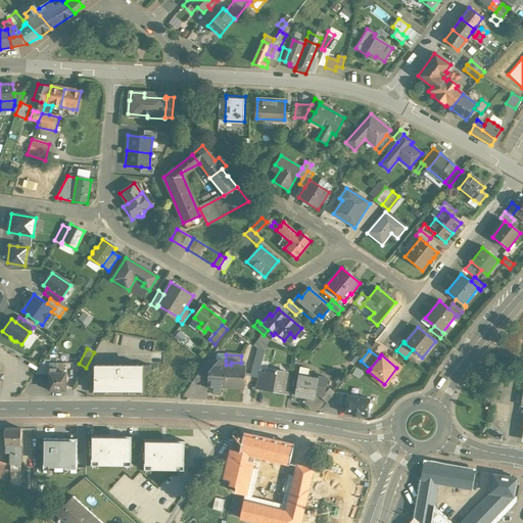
[(45,360),(35,374),(49,374),(49,364),(50,364),(50,360),(45,360)]
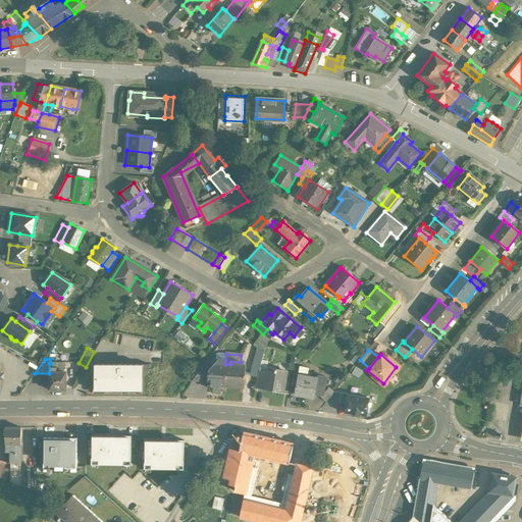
[(225,360),(216,359),(216,363),(210,369),(208,371),(208,381),(207,385),(213,386),(213,390),(220,390),(220,386),(224,386),(225,364),(225,360)]
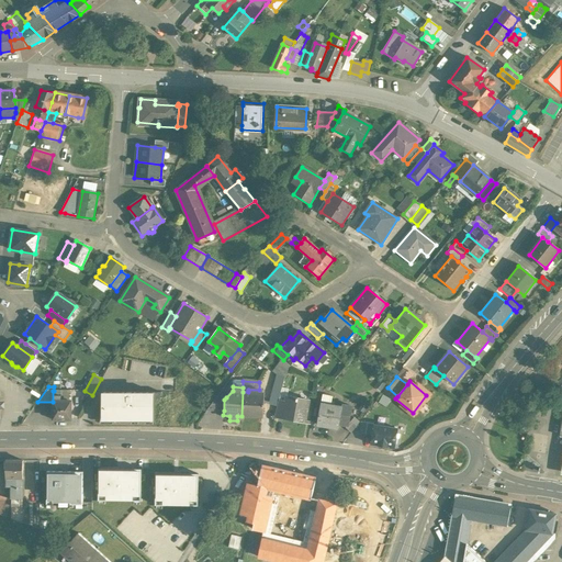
[(259,390),(248,390),(248,392),(243,392),(242,416),(262,417),(265,393),(258,393),(259,390)]
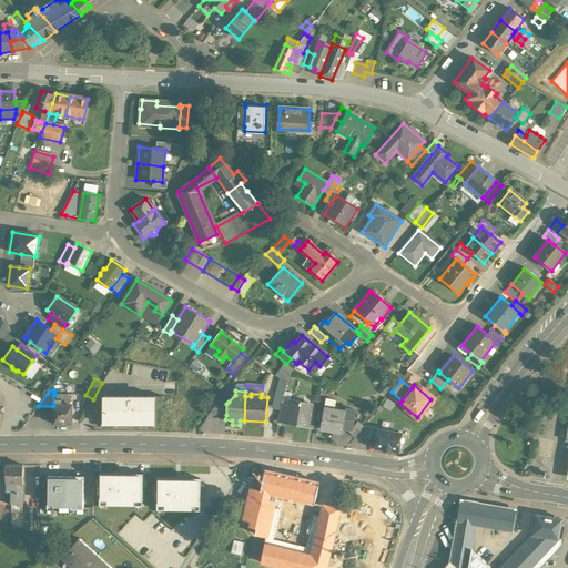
[(71,424),(71,405),(61,406),(61,395),(54,395),(53,395),(53,406),(53,418),(52,418),(51,419),(50,419),(50,421),(50,422),(51,423),(51,424),(53,425),(61,425),(61,424),(71,424)]
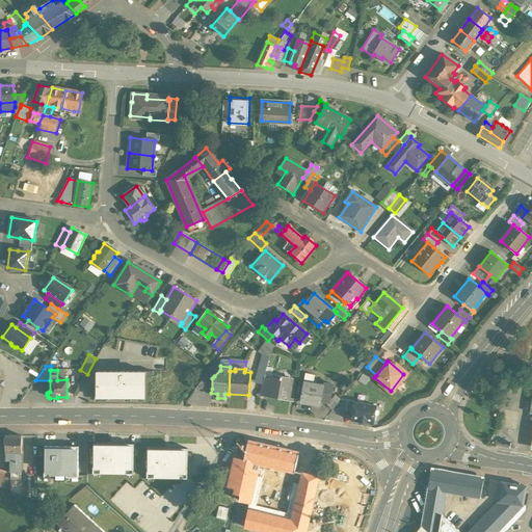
[(153,372),(145,372),(96,372),(96,399),(145,399),(145,383),(145,381),(153,372)]
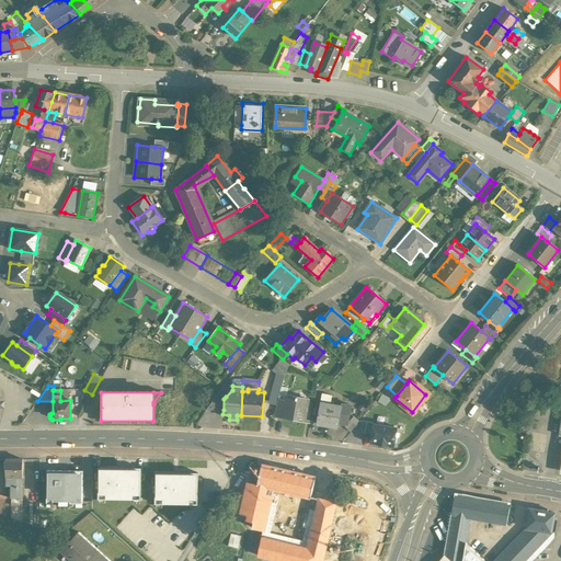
[(425,395),(412,412),(414,413),(428,396),(425,395)]
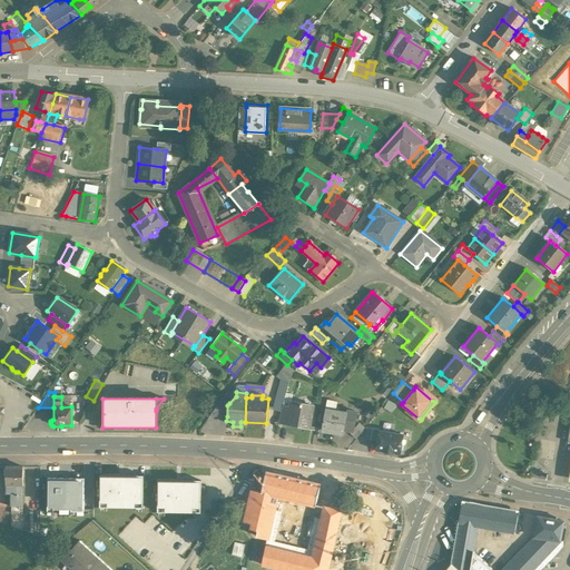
[(313,405),(292,402),(291,408),(287,424),(308,429),(313,405)]
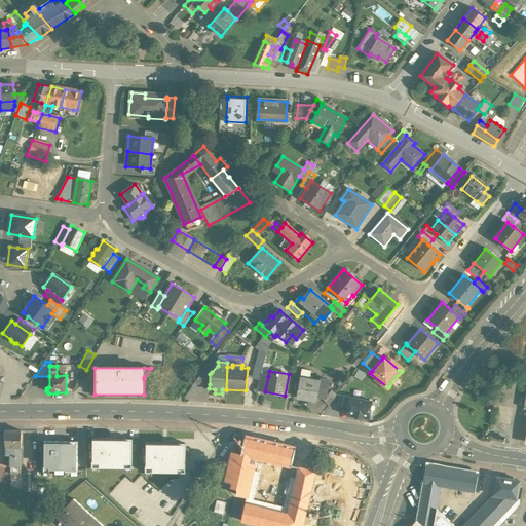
[(202,372),(193,383),(210,384),(210,374),(212,372),(202,372)]
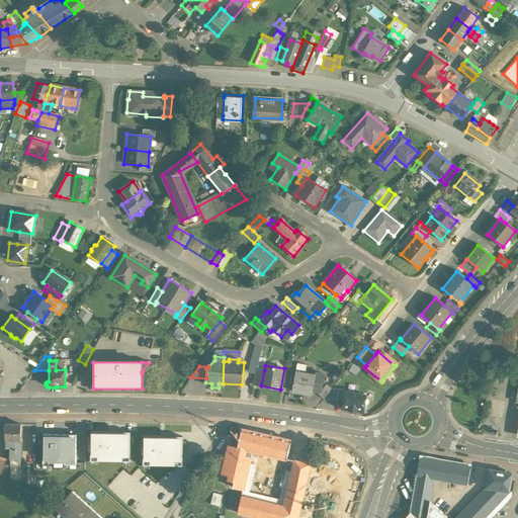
[(264,370),(258,369),(254,384),(261,385),(264,370)]
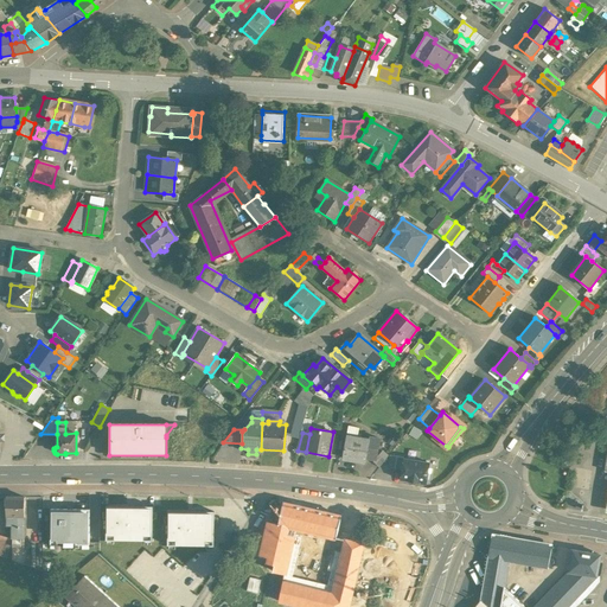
[(368,440),(346,436),(342,459),(343,459),(343,458),(353,460),(365,462),(365,458),(369,440),(368,440)]
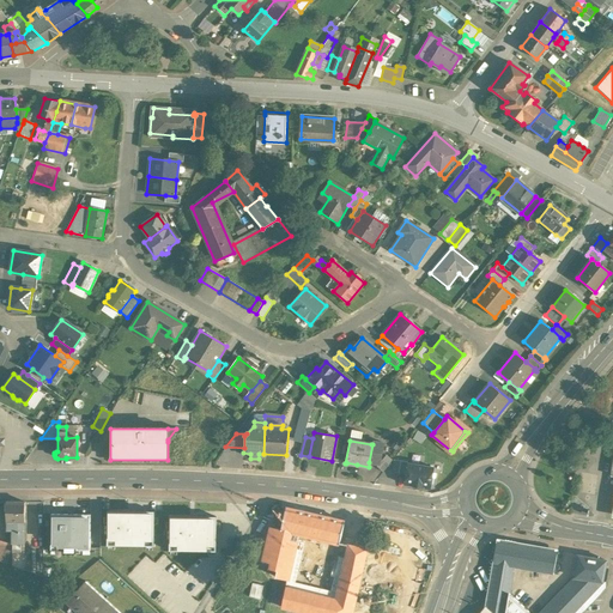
[(383,444),(372,442),(371,444),(372,444),(369,462),(378,463),(381,462),(383,444)]
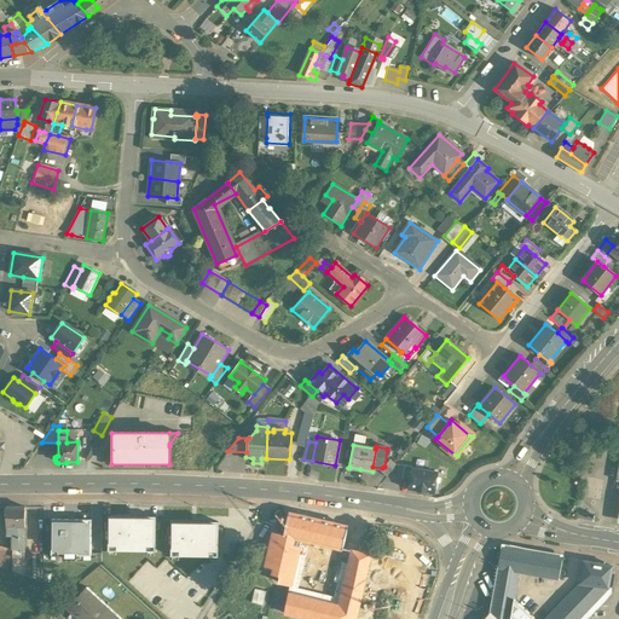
[(382,468),(380,472),(386,476),(395,466),(389,461),(385,467),(382,468)]
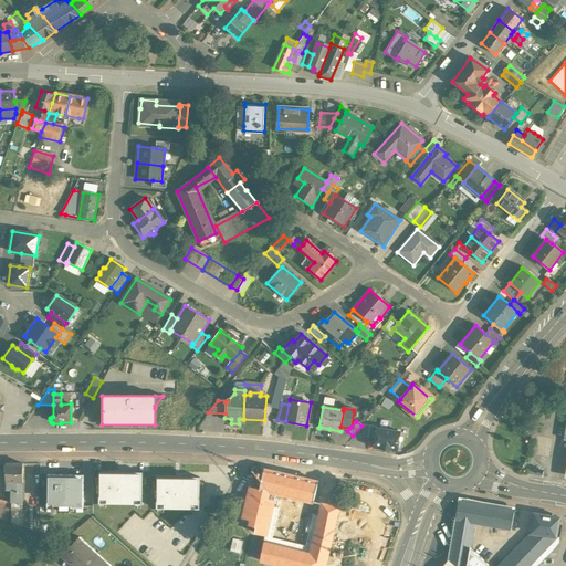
[(376,427),(364,425),(362,437),(374,439),(376,428),(376,427)]
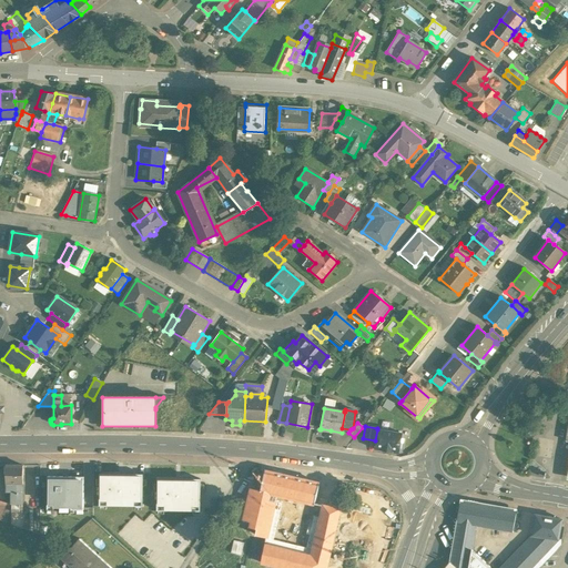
[(402,434),(377,429),(375,440),(374,449),(398,454),(402,434)]
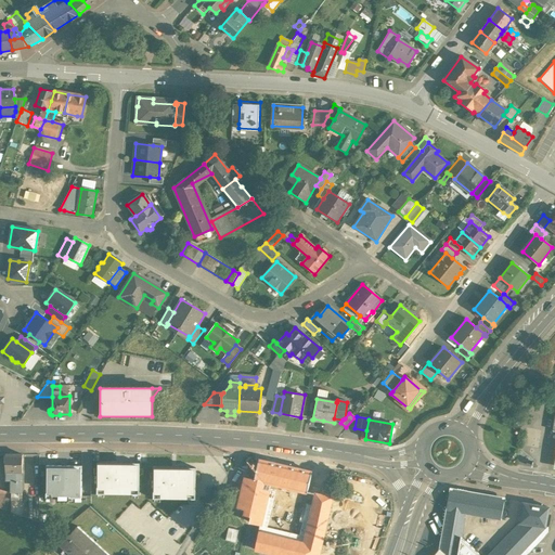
[(23,454),(7,454),(7,455),(5,455),(5,474),(7,474),(7,480),(11,480),(11,492),(22,492),(23,454)]
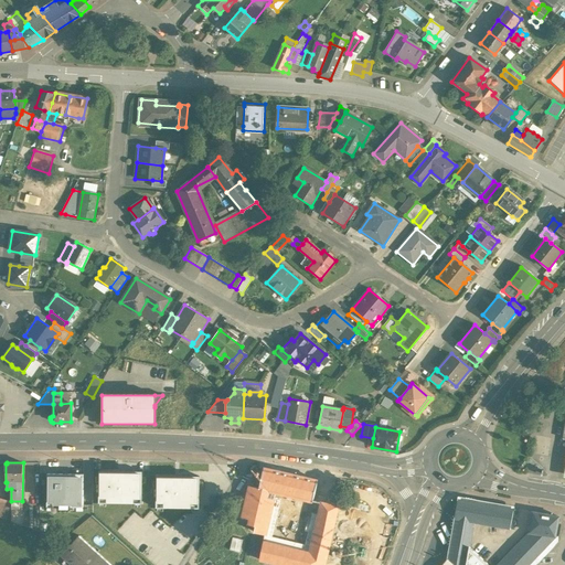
[(280,472),(264,468),(258,489),(274,493),(275,493),(280,472)]
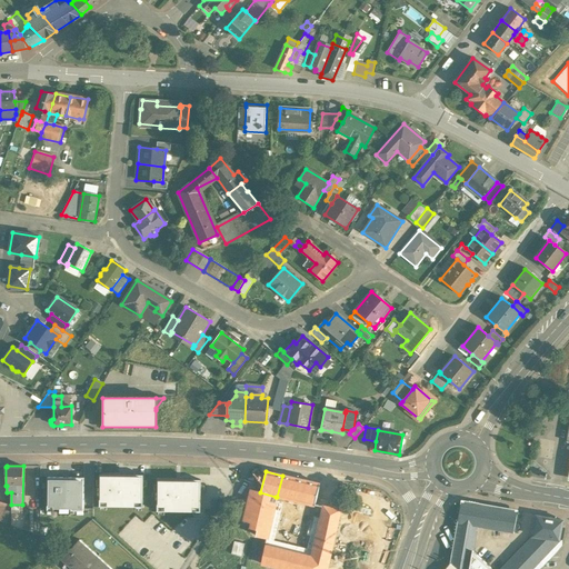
[(99,507),(143,507),(143,475),(98,476),(99,507)]
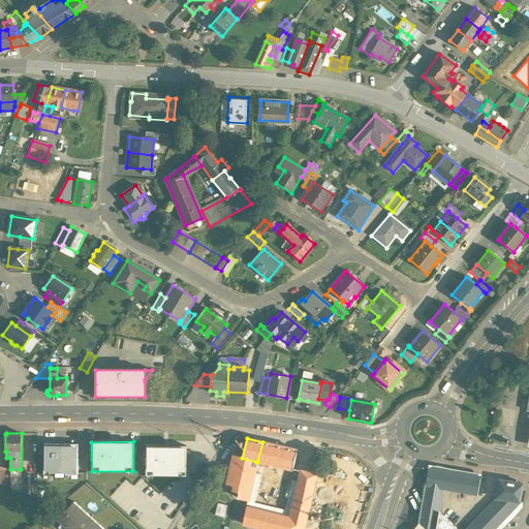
[(298,449),(262,442),(257,462),(272,465),(270,472),(282,475),(283,468),(292,470),(292,469),(298,449)]
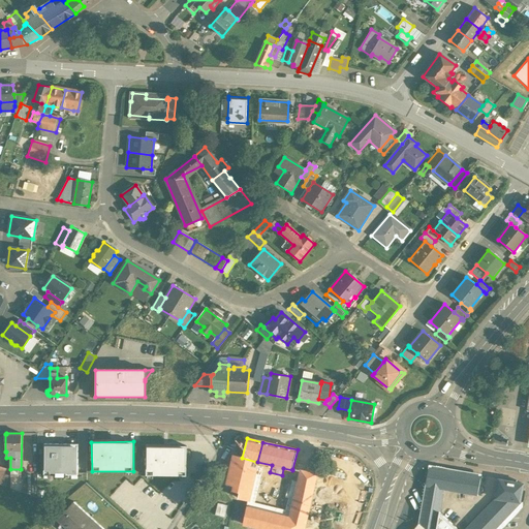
[(44,444),(43,478),(60,478),(60,474),(78,474),(78,444),(44,444)]
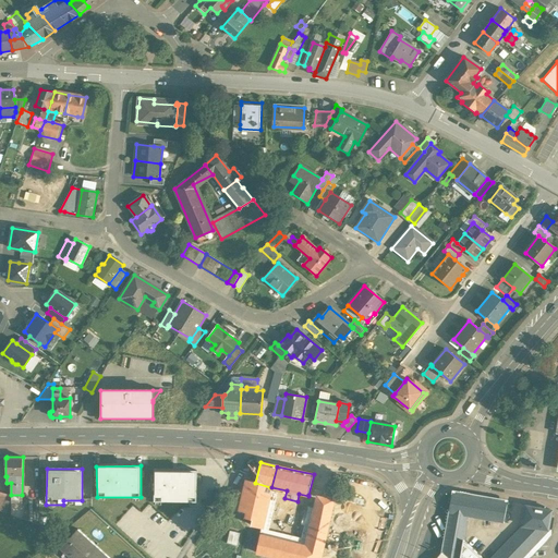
[(154,470),(154,501),(196,502),(197,471),(154,470)]
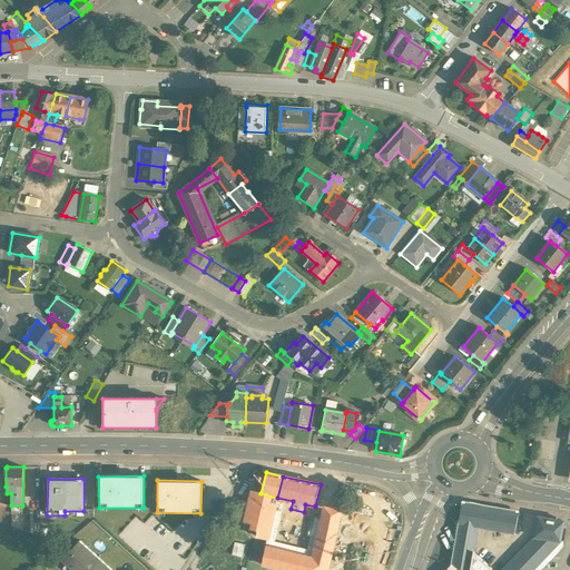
[(276,498),(261,493),(249,491),(243,519),(252,521),(251,526),(257,528),(256,534),(266,538),(276,498)]
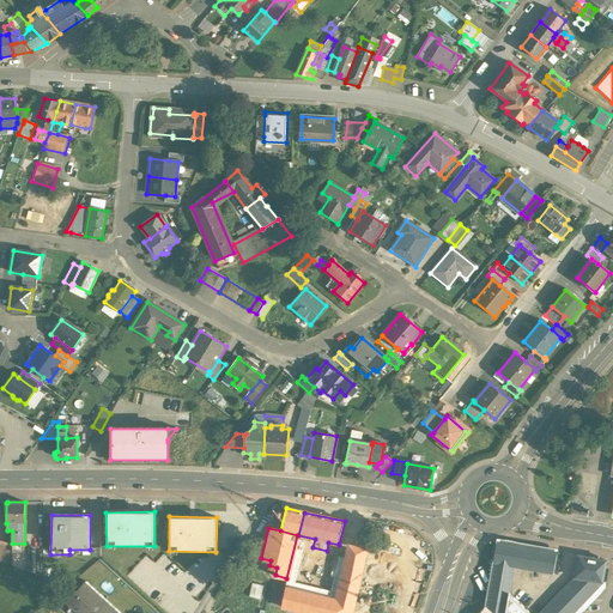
[(0,541),(0,560),(23,571),(24,544),(12,544),(12,546),(0,541)]
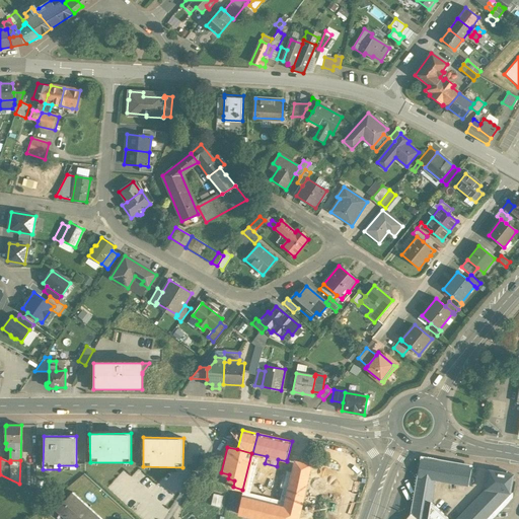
[(471,467),(421,458),(418,476),(436,479),(436,480),(468,487),(471,467)]
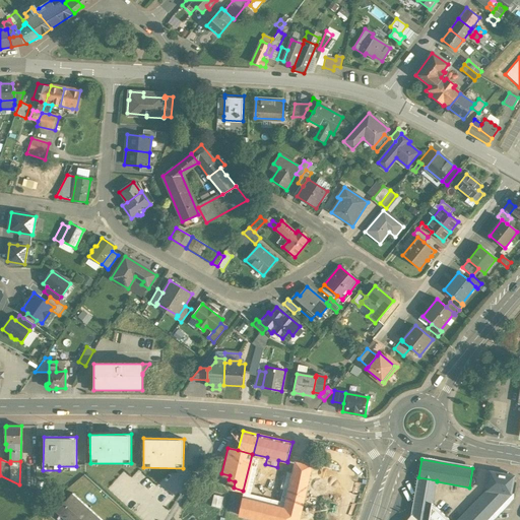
[(311,466),(296,462),(284,508),(300,512),(311,466)]
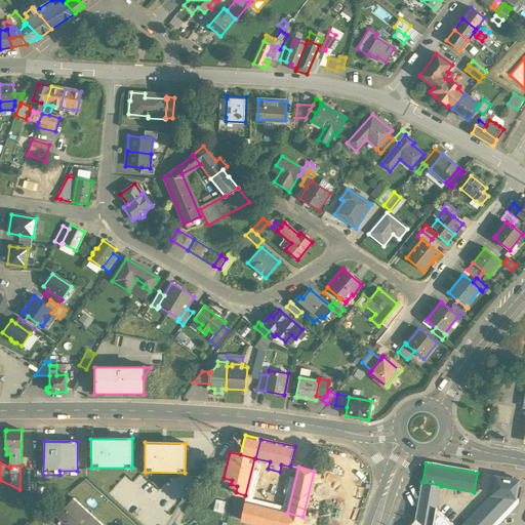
[(519,480),(495,476),(491,495),(515,498),(515,497),(519,480)]
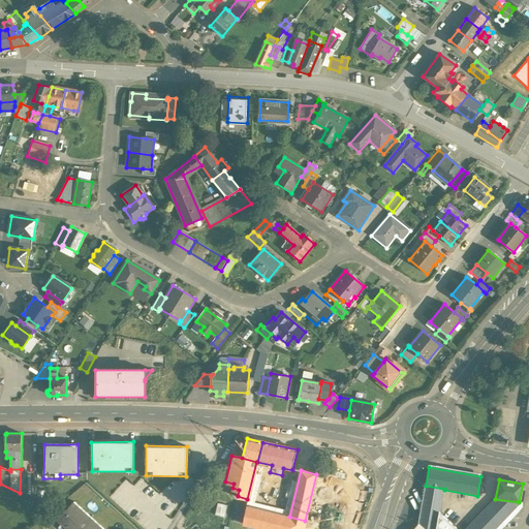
[(444,489),(426,486),(418,524),(417,528),(436,528),(440,511),(444,490),(444,489)]
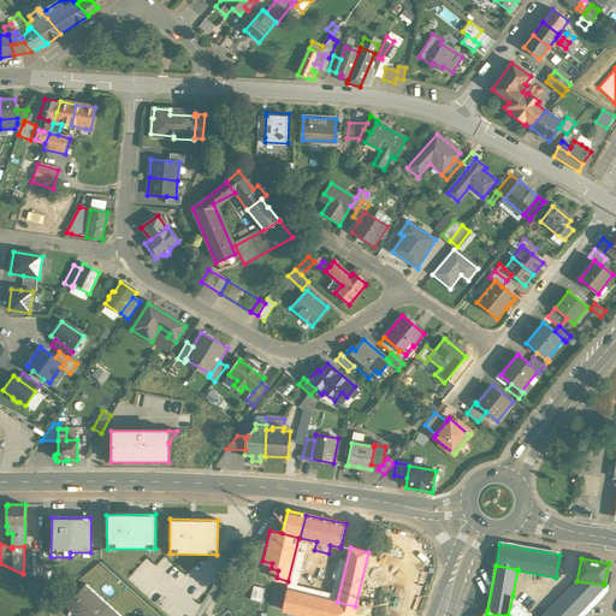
[(582,615),(608,591),(606,591),(608,585),(604,584),(604,585),(576,581),(542,615),(582,615)]
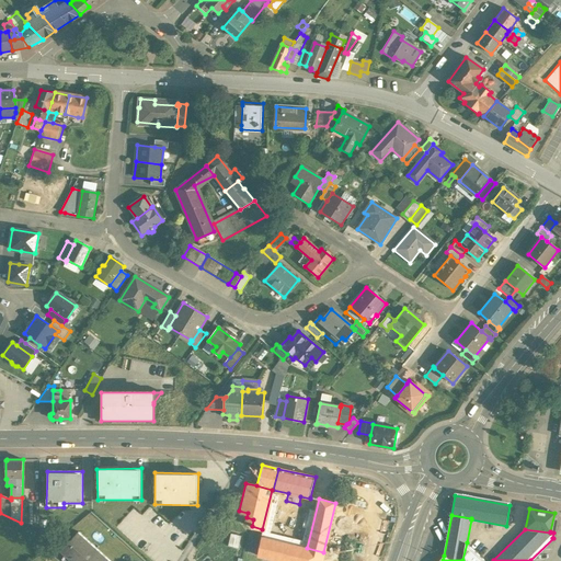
[(110,560),(78,531),(60,551),(71,560),(110,560)]
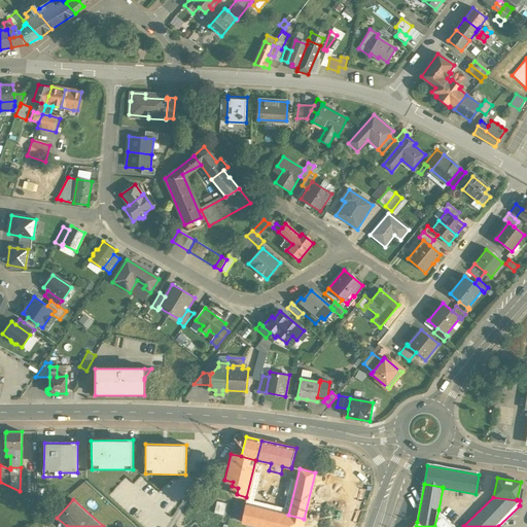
[(288,515),(246,505),(242,523),(259,526),(302,526),(304,519),(288,515)]
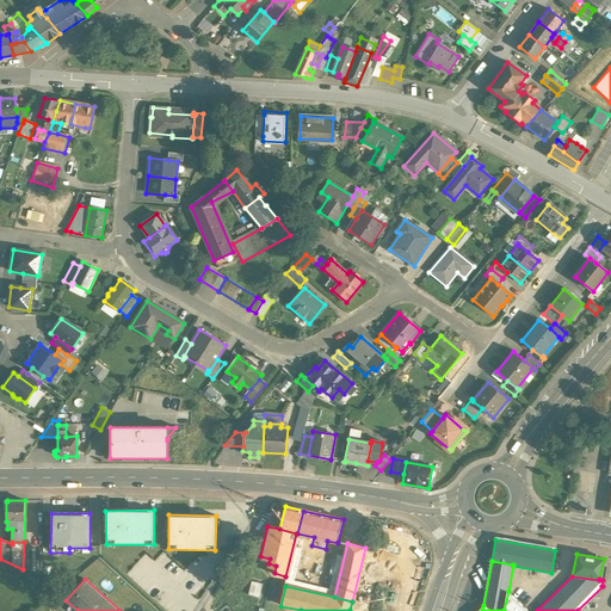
[(529,610),(508,591),(504,610),(529,610)]
